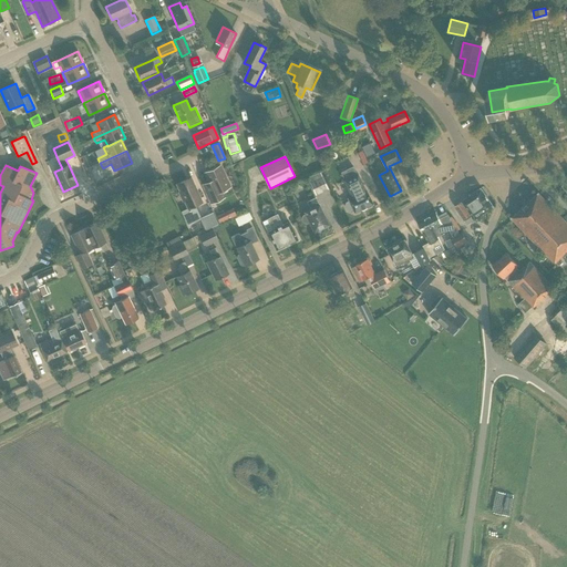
[(222,197),(233,193),(220,166),(206,173),(210,182),(204,184),(206,189),(213,203),(222,198),(222,197)]
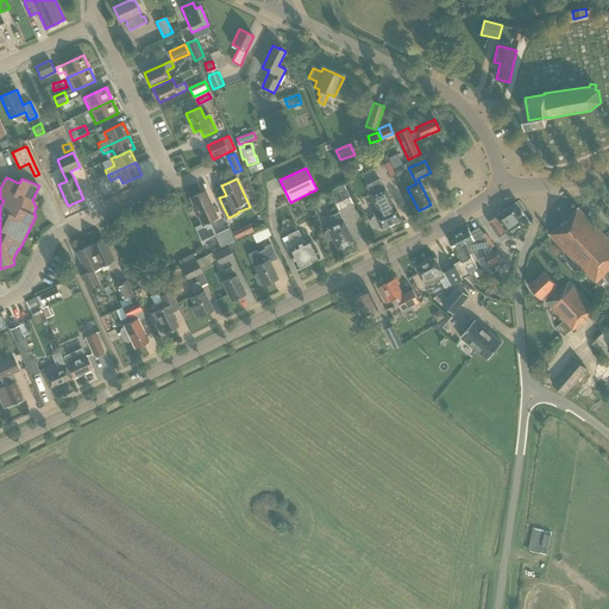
[(372,218),(371,221),(374,227),(377,228),(381,226),(381,228),(401,219),(394,203),(391,205),(390,200),(391,200),(385,187),(384,188),(380,180),(366,186),(371,194),(370,194),(376,207),(378,211),(374,213),(376,217),(372,218)]
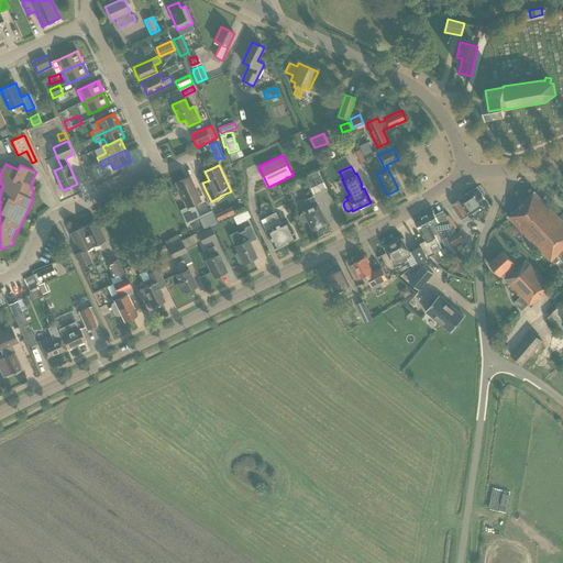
[(308,181),(313,194),(326,188),(320,176),(318,170),(306,177),(308,181)]
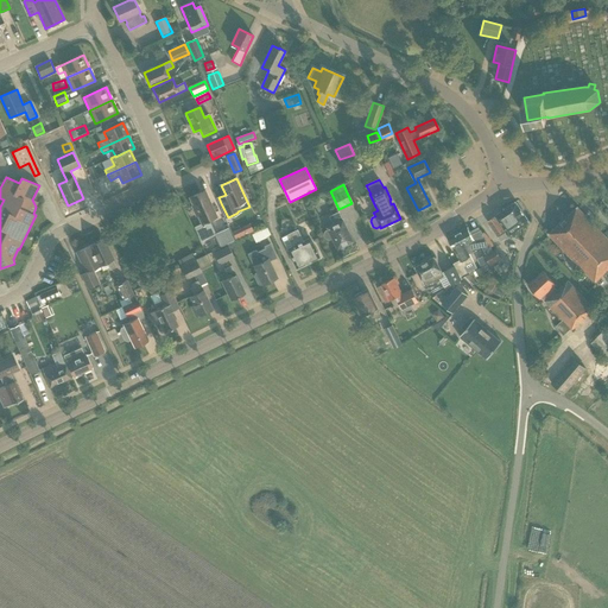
[(198,216),(202,225),(195,227),(202,241),(201,241),(203,247),(217,240),(215,235),(216,234),(209,220),(217,216),(206,190),(190,198),(194,206),(192,207),(196,216),(198,216)]
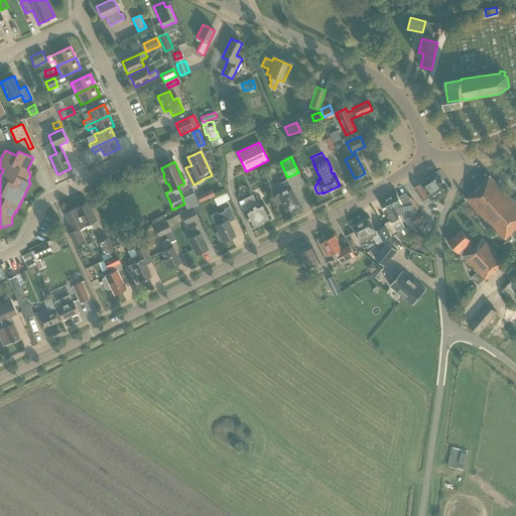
[(437,171),(420,183),(414,187),(425,205),(439,195),(449,187),(437,171)]
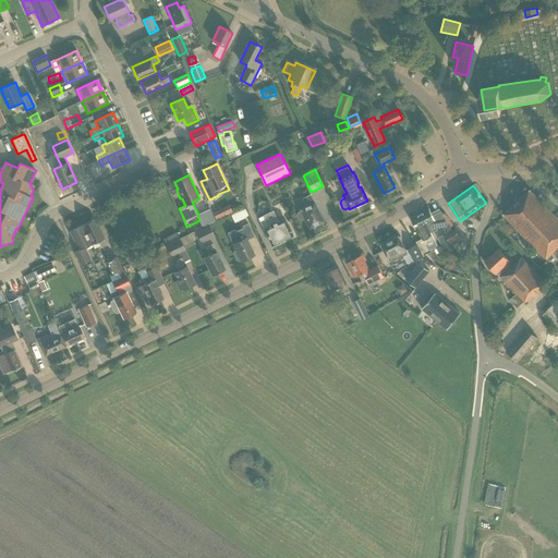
[(505,216),(546,259),(557,247),(557,219),(531,191),(504,216),(505,216)]
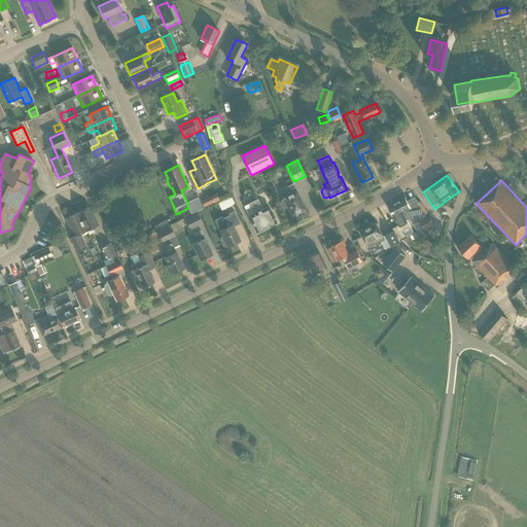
[(292,184),(286,187),(290,195),(283,198),(284,200),(282,201),(280,204),(282,208),(286,209),(288,208),(292,216),(306,210),(299,196),(297,197),(295,192),(296,191),(292,184)]
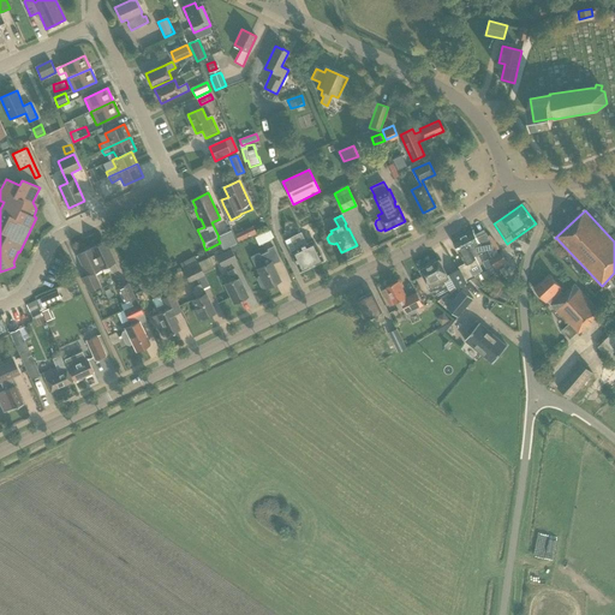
[(252,227),(234,236),(239,244),(256,234),(252,227)]
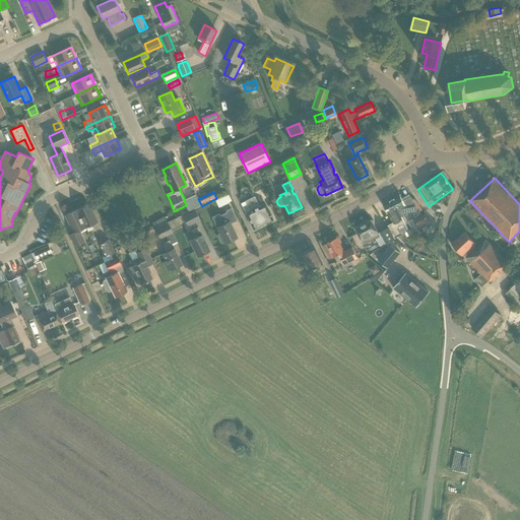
[(403,200),(400,194),(392,199),(402,216),(412,211),(415,217),(420,215),(415,203),(410,197),(403,200)]
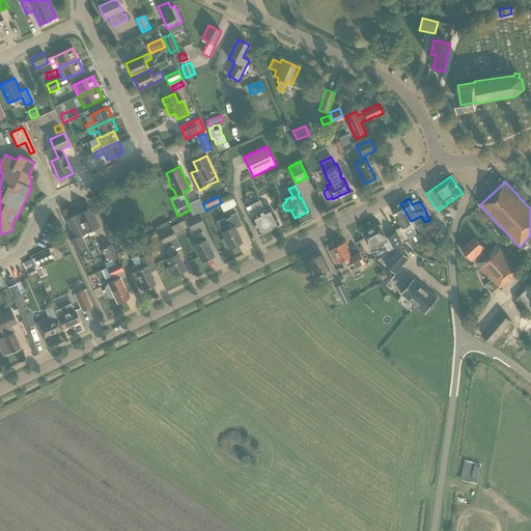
[(221,205),(224,213),(233,208),(233,207),(236,205),(233,199),(221,205)]
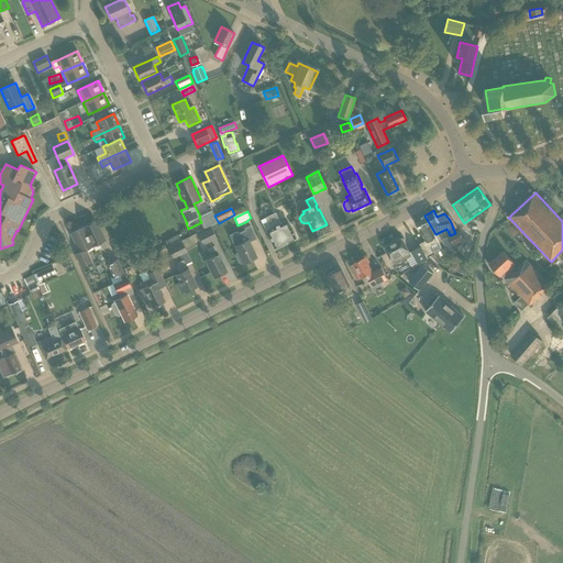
[(287,221),(280,223),(276,212),(265,218),(271,229),(266,231),(275,249),(296,239),(287,221)]
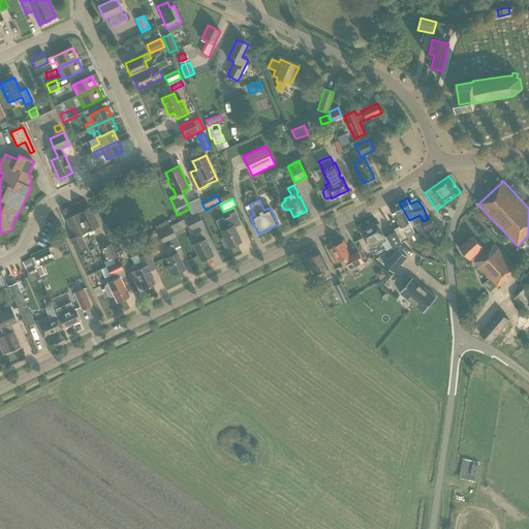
[(401,241),(415,234),(412,227),(409,220),(399,203),(391,207),(401,226),(395,228),(396,231),(401,241)]
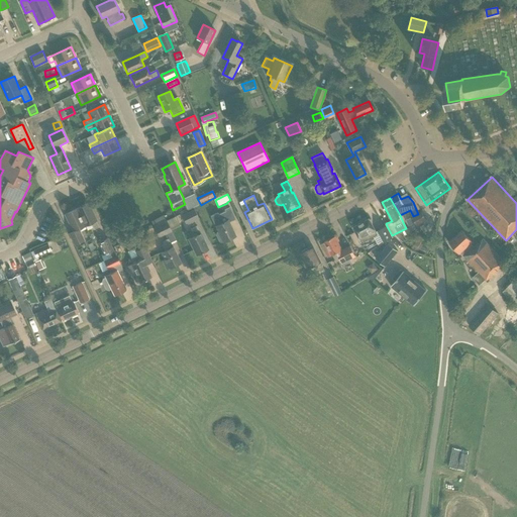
[(99,227),(88,204),(77,209),(86,226),(92,223),(95,230),(99,227)]
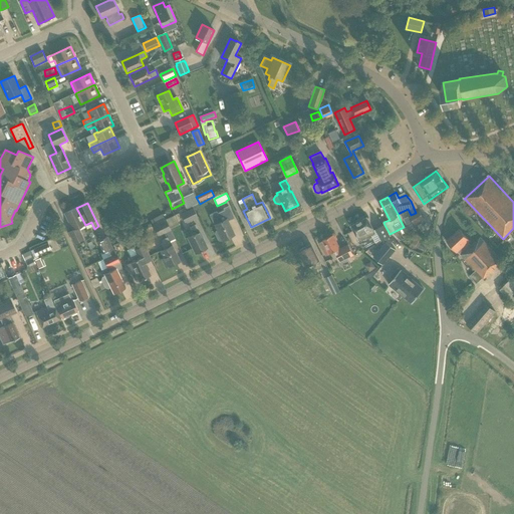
[(223,239),(223,241),(235,235),(228,221),(234,218),(229,206),(223,209),(224,211),(217,214),(217,212),(209,215),(217,231),(216,232),(216,234),(219,240),(221,240),(223,239)]
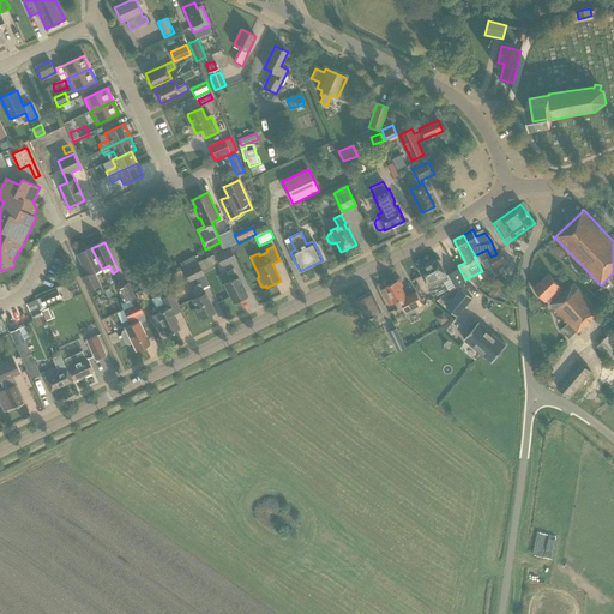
[(91,248),(79,254),(89,275),(83,277),(90,292),(101,286),(95,272),(102,269),(91,248)]
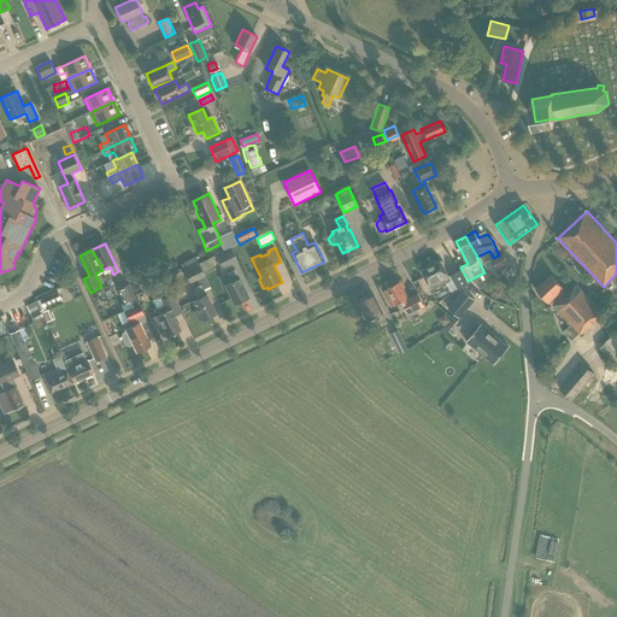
[(238,262),(233,250),(217,257),(222,269),(238,262)]
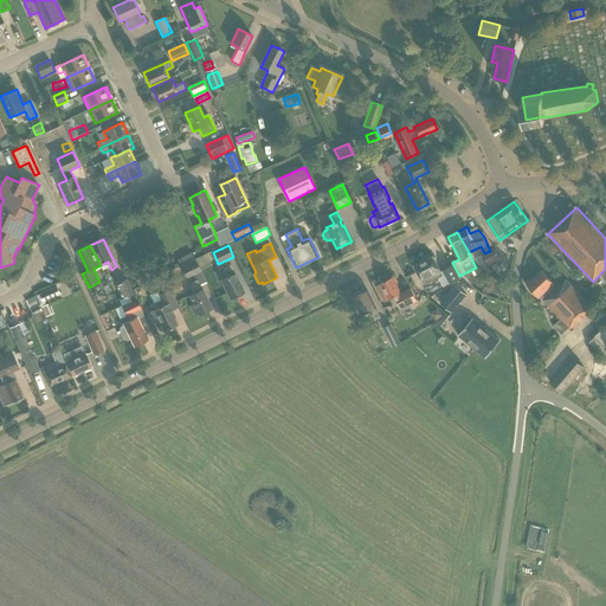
[(484,256),(490,266),(501,259),(495,250),(484,256)]
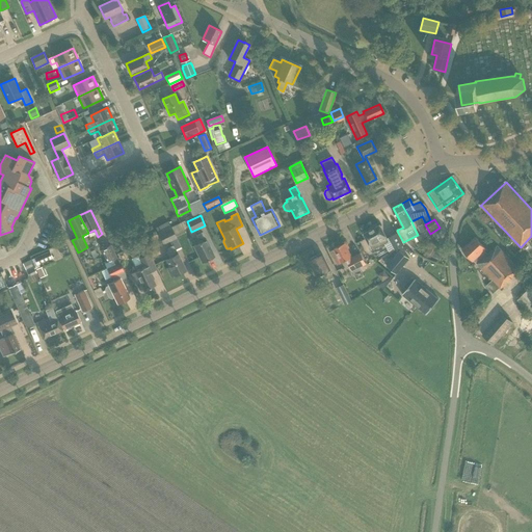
[(168,222),(156,229),(159,235),(164,244),(170,241),(173,246),(167,248),(168,251),(167,251),(169,258),(166,260),(169,267),(167,269),(171,277),(174,275),(175,276),(186,270),(179,254),(178,255),(176,250),(181,248),(176,238),(171,229),(168,222)]
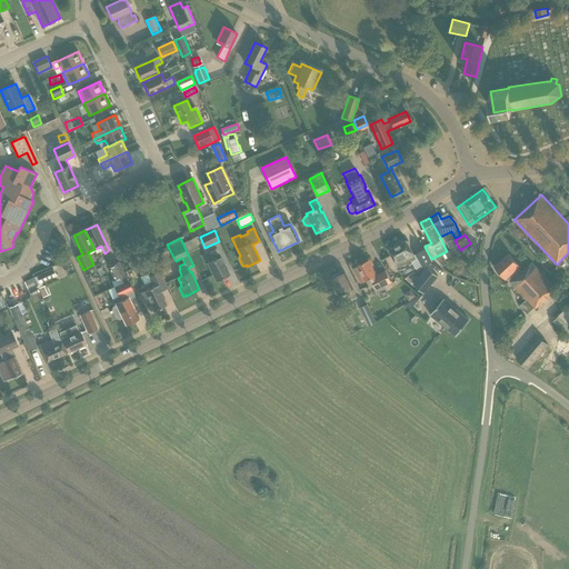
[(412,253),(407,241),(389,250),(396,262),(398,268),(416,259),(412,253)]
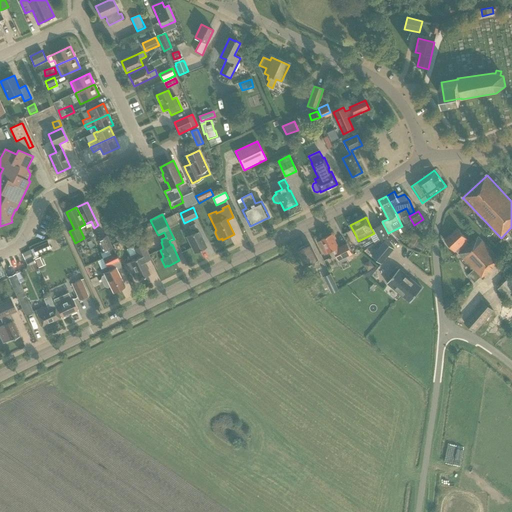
[(115,220),(109,223),(114,232),(120,229),(115,220)]
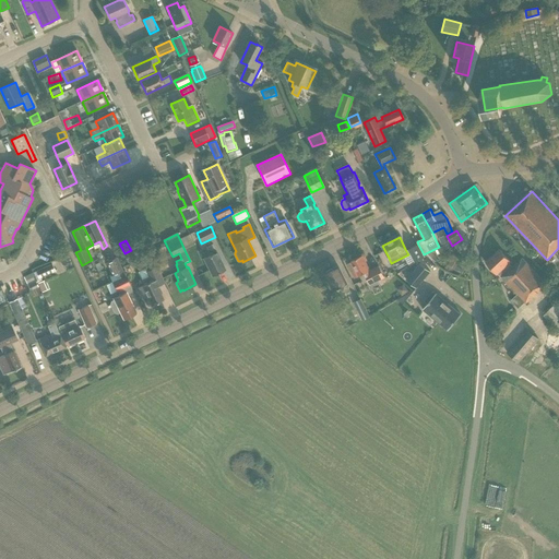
[(211,256),(204,259),(212,276),(226,270),(213,245),(206,248),(211,256)]
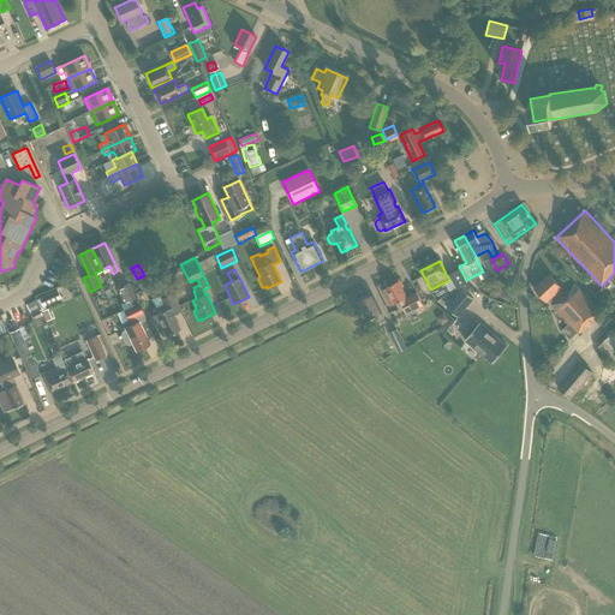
[(449,274),(457,288),(467,282),(466,280),(460,269),(449,274)]
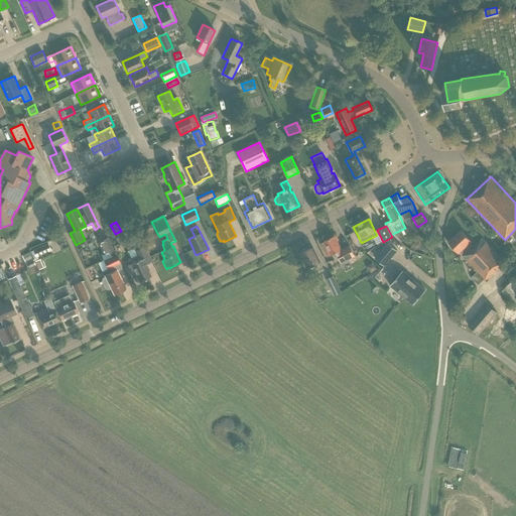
[(459,253),(460,252),(463,256),(478,272),(472,277),(479,284),(484,279),(485,280),(499,268),(498,267),(504,262),(482,238),(470,250),(467,246),(472,241),(462,230),(448,242),(459,253)]
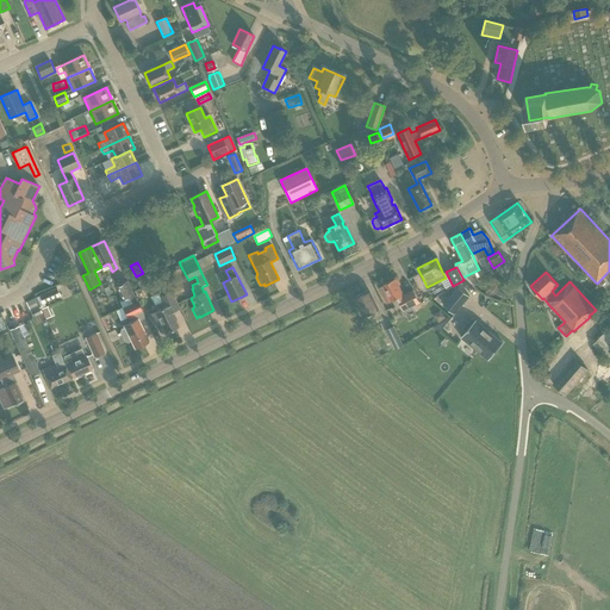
[(136,279),(139,286),(149,281),(147,274),(136,279)]
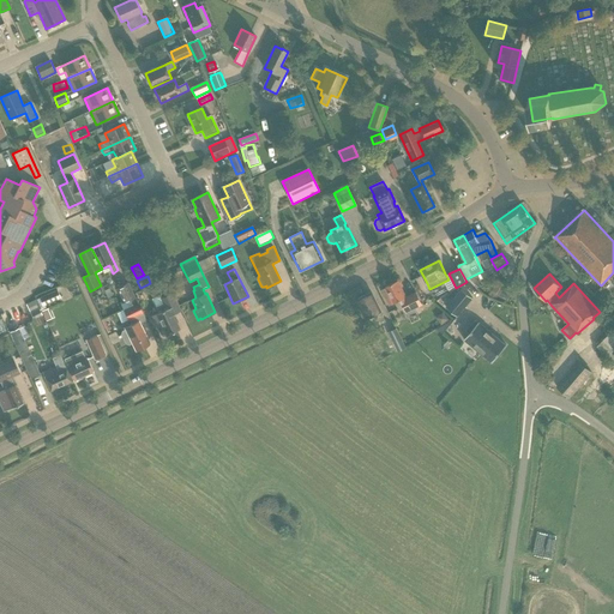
[(482,292),(483,290),(476,277),(471,281),(482,292)]
